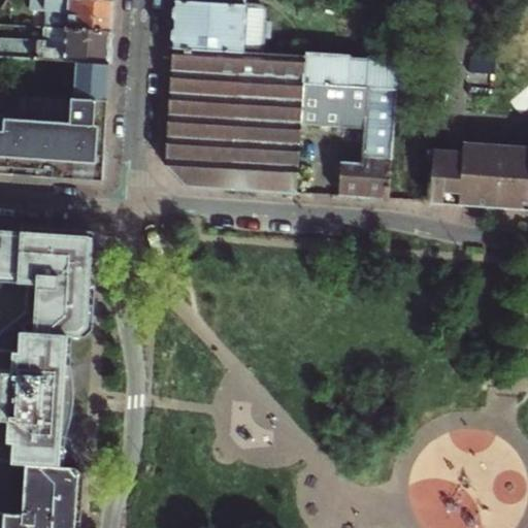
[(113,1),(105,0),(25,0),(25,1),(40,2),(40,9),(42,9),(41,27),(46,27),(111,31),(112,18),(113,1)]
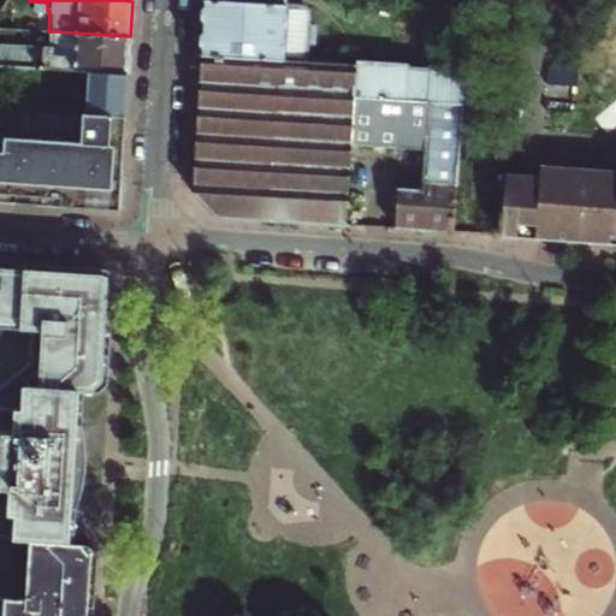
[(285,0),(205,0),(203,21),(201,58),(306,65),(307,45),(313,46),(313,28),(309,28),(309,16),(308,12),(306,9),(304,7),(301,7),(286,6),(285,0)]
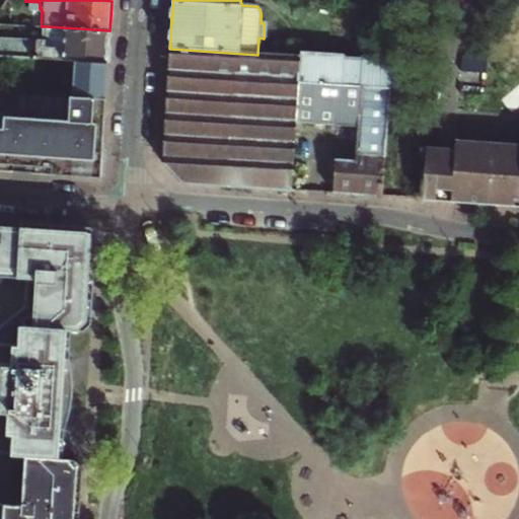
[(108,50),(109,30),(46,26),(44,40),(0,36),(0,38),(0,54),(73,60),(107,62),(108,50)]
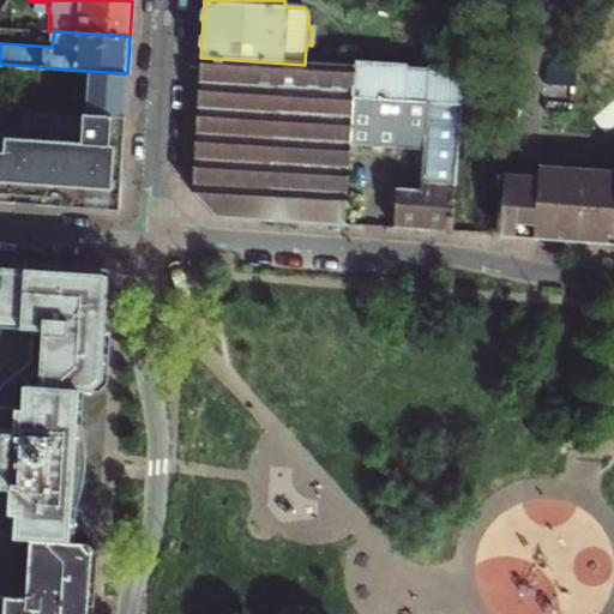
[(305,65),(200,58),(192,192),(215,217),(259,221),(343,226),(349,146),(351,100),(354,67),(305,65)]
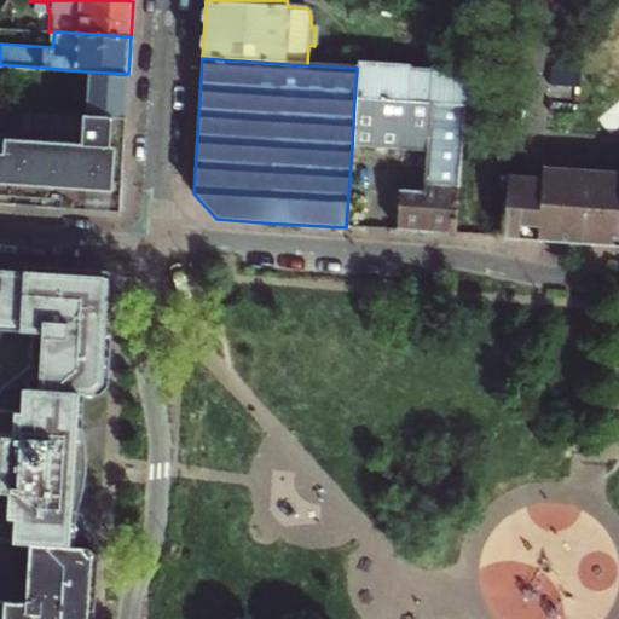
[(357,68),(354,100),(464,108),(464,96),(467,75),(357,68)]
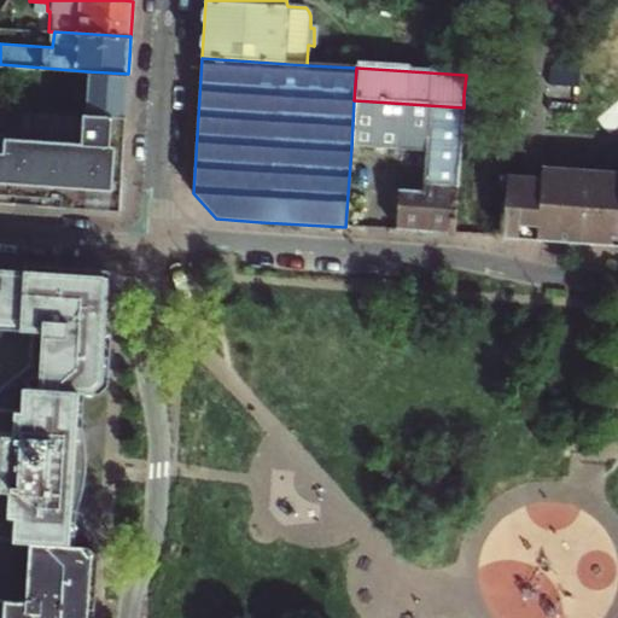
[(128,74),(87,71),(82,143),(0,136),(0,203),(120,211),(124,127),(128,74)]
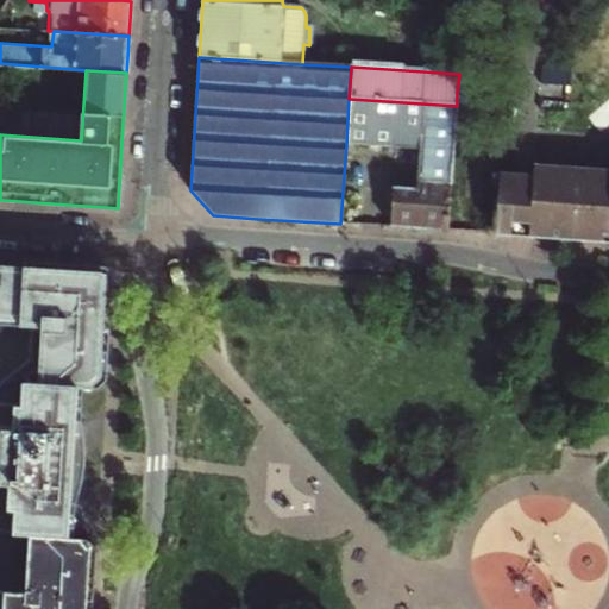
[(457,106),(349,99),(346,145),(419,150),(416,183),(451,184),(457,106)]
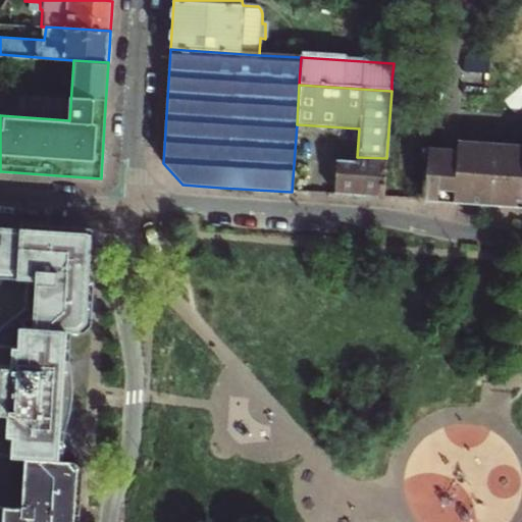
[(521,145),(472,143),(472,152),(433,149),(430,201),(471,204),(521,207),(521,145)]
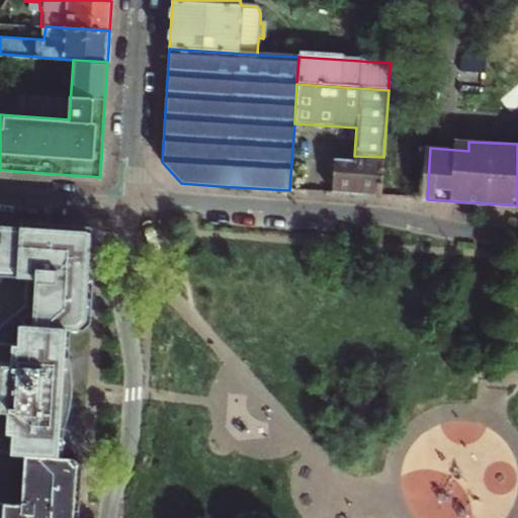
[(383,157),(354,156),(353,162),(334,160),(331,193),(364,195),(381,197),(383,157)]
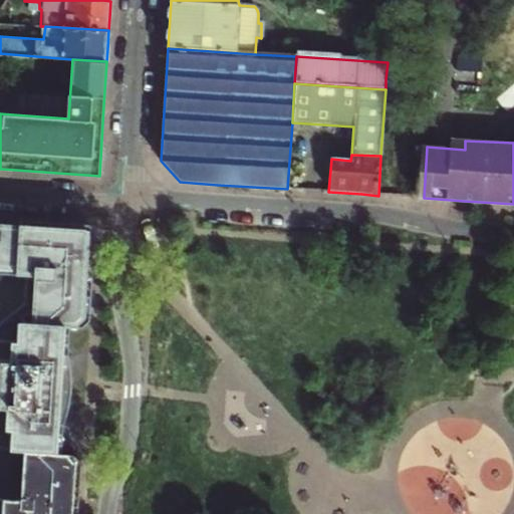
[(0,224),(0,278),(1,278),(2,274),(20,275),(20,279),(38,281),(34,325),(23,325),(22,344),(15,344),(14,365),(2,364),(0,391),(0,411),(11,413),(9,432),(15,433),(14,453),(25,453),(59,456),(59,449),(60,435),(64,436),(68,426),(70,415),(73,405),(74,394),(75,382),(75,372),(74,361),(73,350),(67,350),(67,340),(68,329),(86,330),(89,325),(92,286),(88,286),(89,275),(89,265),(94,263),(96,225),(22,220),(22,226),(9,225),(0,224)]
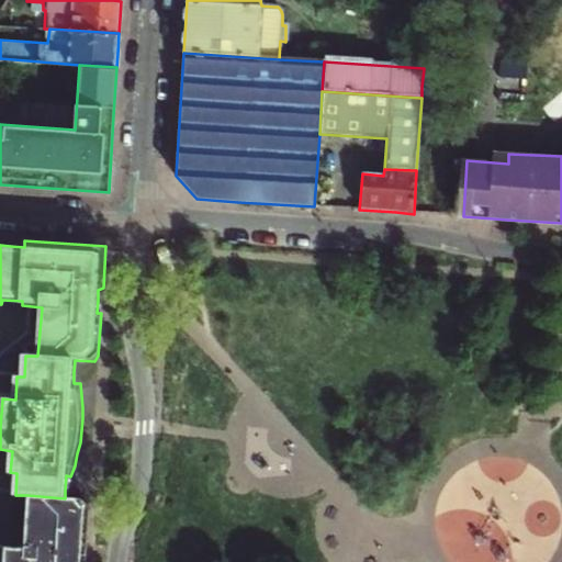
[(85,561),(86,543),(89,501),(65,498),(27,495),(23,549),(0,547),(0,561),(85,561)]
